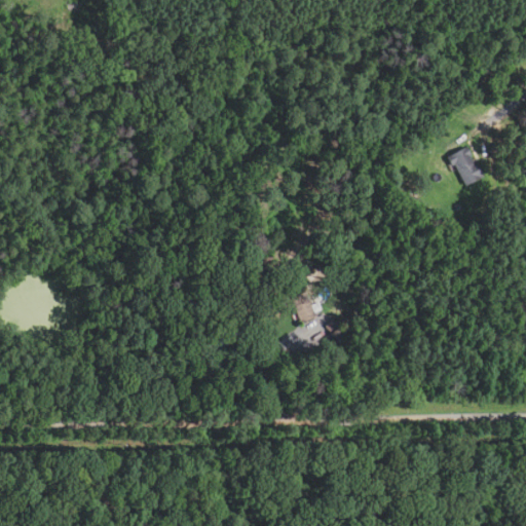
[(466,185),(456,164),(451,166),(447,156),(466,146),(472,155),(470,156),(474,162),(477,160),(484,176),(466,185)]
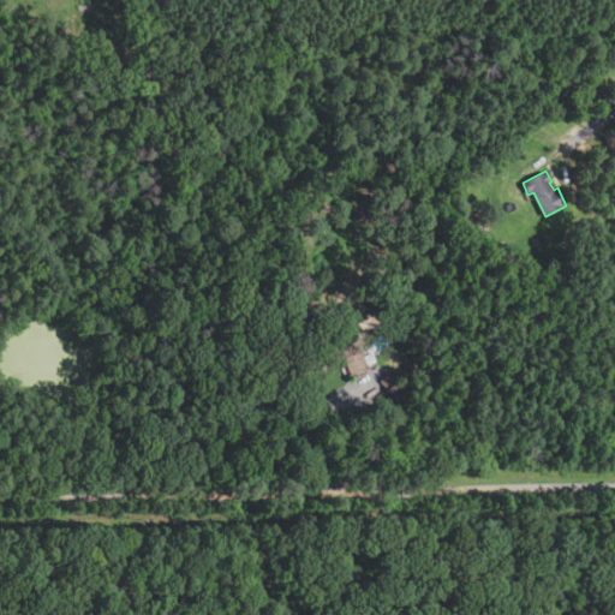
[(520,252),(514,266),(499,256),(505,244),(520,252)]
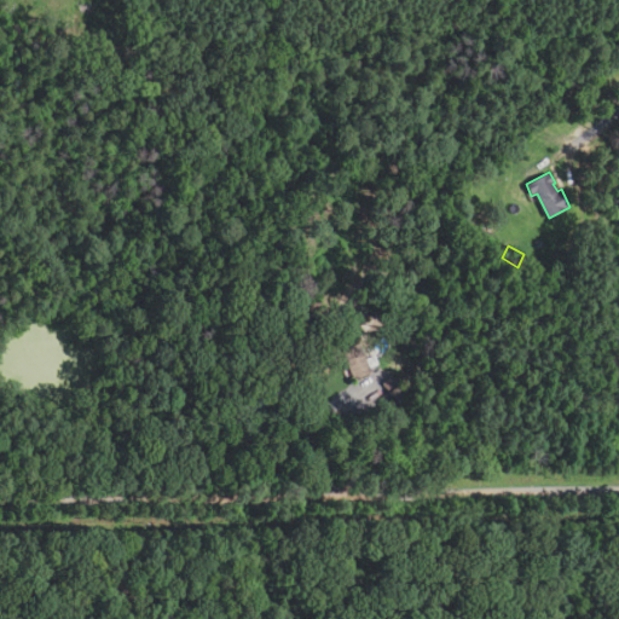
[(323,317),(310,317),(310,302),(323,302),(323,317)]
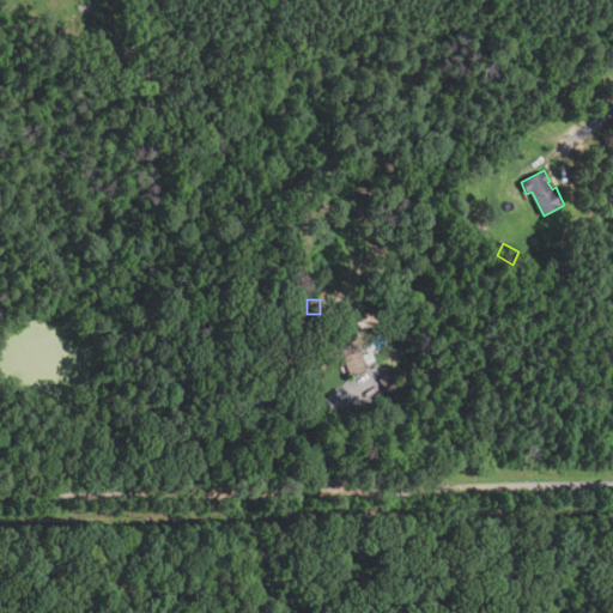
[(368,369),(351,376),(338,347),(354,340),(368,369)]
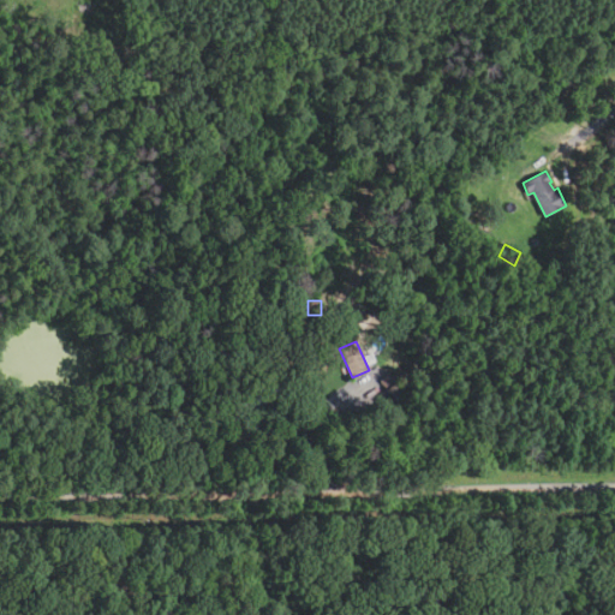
[(399,401),(380,382),(389,372),(408,392),(399,401)]
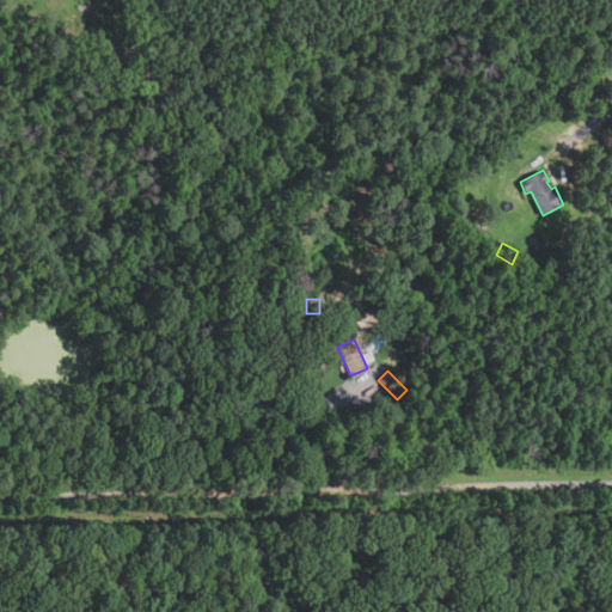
[(379,391),(383,399),(367,409),(362,401),(379,391)]
